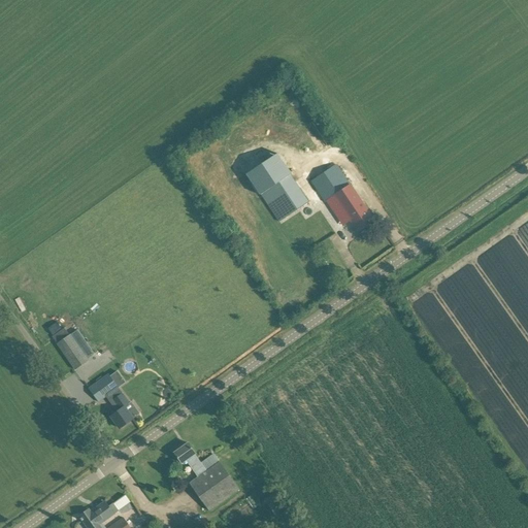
[(336,165),(311,182),(332,211),(341,205),(334,195),(350,184),(336,165)]
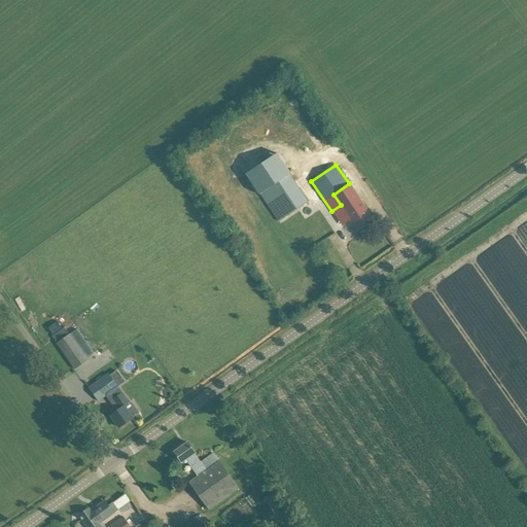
[(289,174),(260,194),(279,221),(308,202),(289,174)]
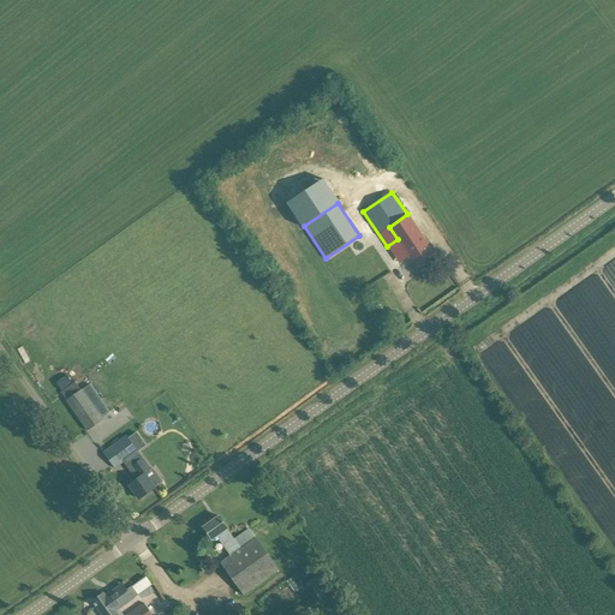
[(407,214),(389,227),(398,239),(405,251),(395,258),(398,263),(408,256),(417,269),(436,257),(424,239),(407,214)]
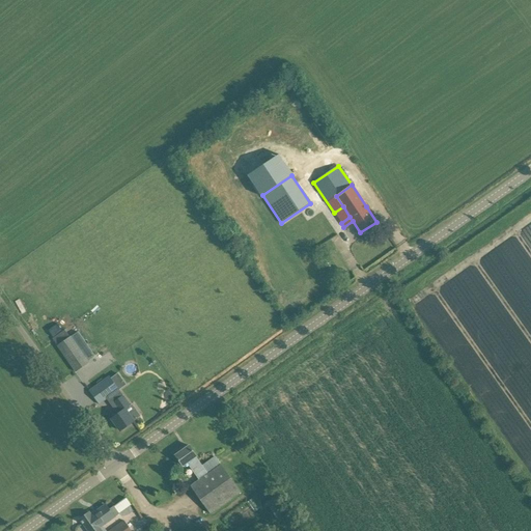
[(53,339),(76,371),(89,362),(88,361),(94,356),(84,340),(77,344),(72,336),(71,337),(65,330),(53,339)]
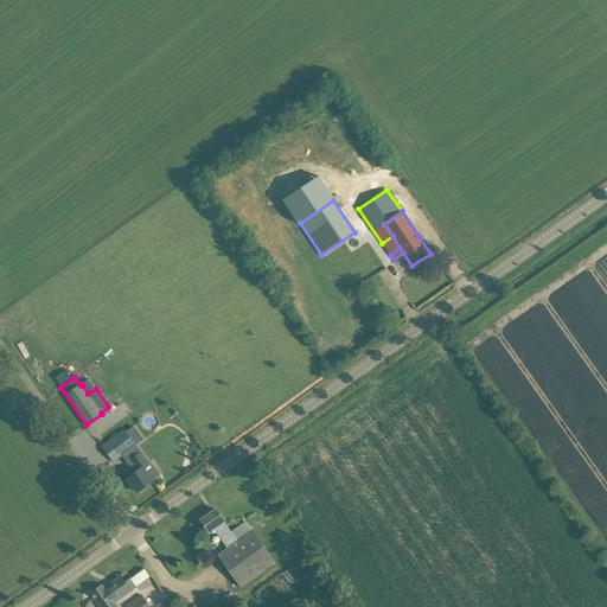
[(113,462),(122,455),(127,462),(131,461),(138,472),(128,479),(138,492),(153,481),(144,468),(149,464),(136,445),(144,440),(133,425),(126,430),(119,422),(96,439),(102,447),(113,462)]
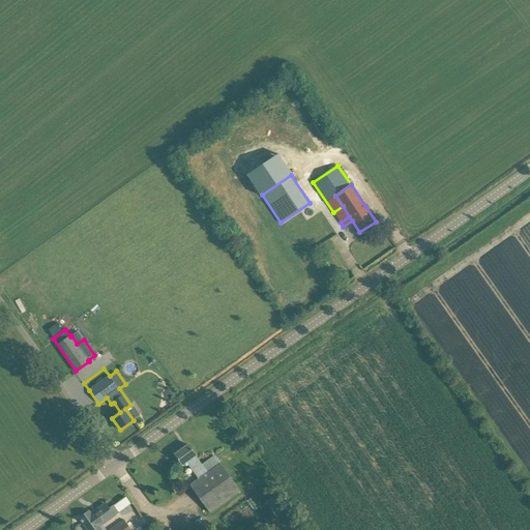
[(188,444),(175,454),(182,465),(187,462),(195,471),(202,466),(196,455),(188,444)]
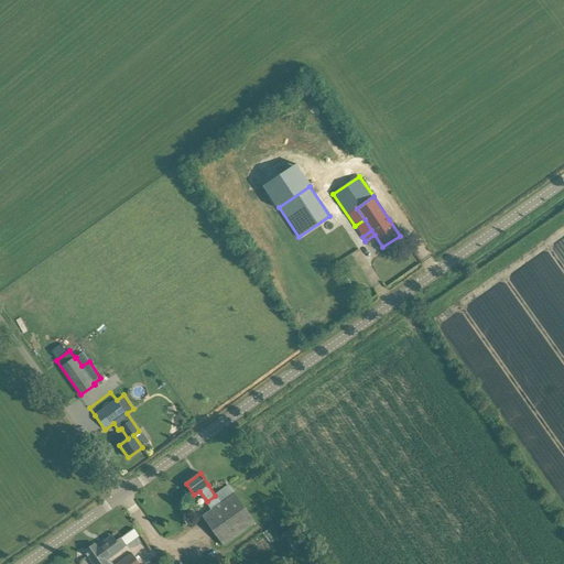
[(256,522),(229,486),(215,496),(207,501),(213,509),(203,517),(223,545),(256,522)]
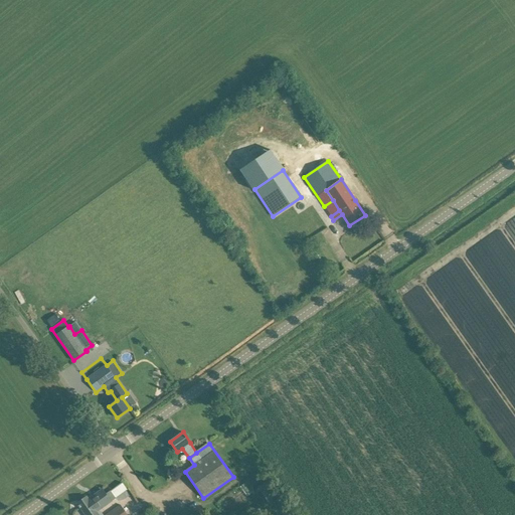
[(102,514),(99,510),(116,498),(111,491),(106,494),(102,489),(89,499),(87,497),(77,503),(79,506),(78,506),(79,508),(80,508),(86,514),(102,514)]
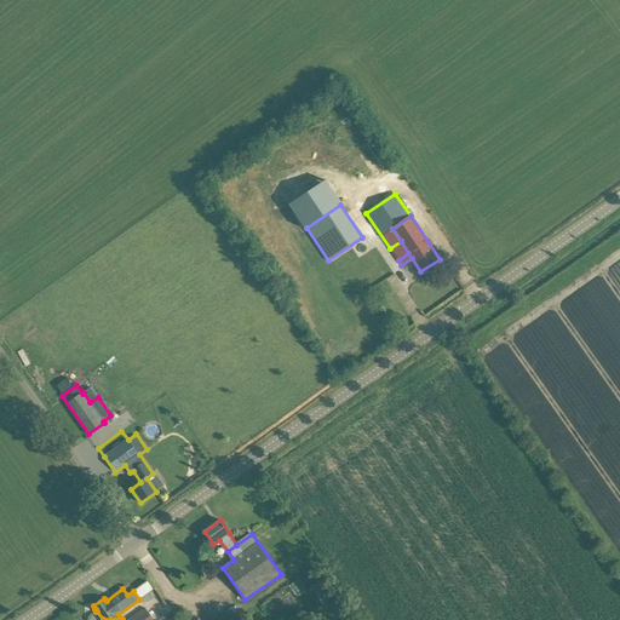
[(127,619),(153,619),(145,608),(127,619)]
